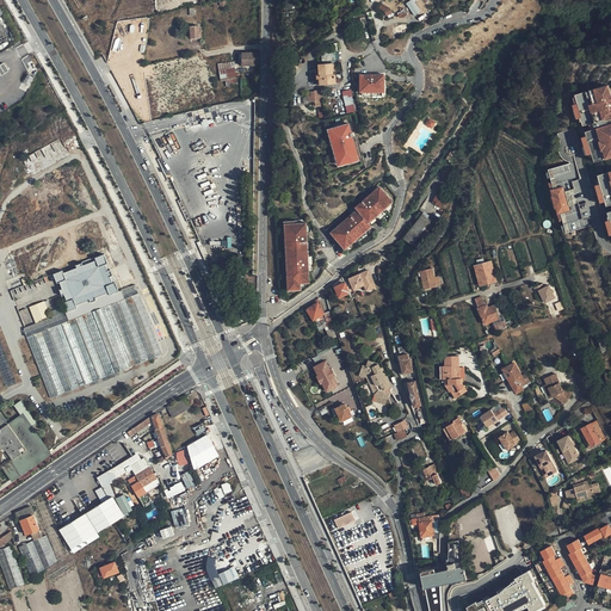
[(417,0),(414,0),(409,4),(418,16),(424,12),(417,0)]
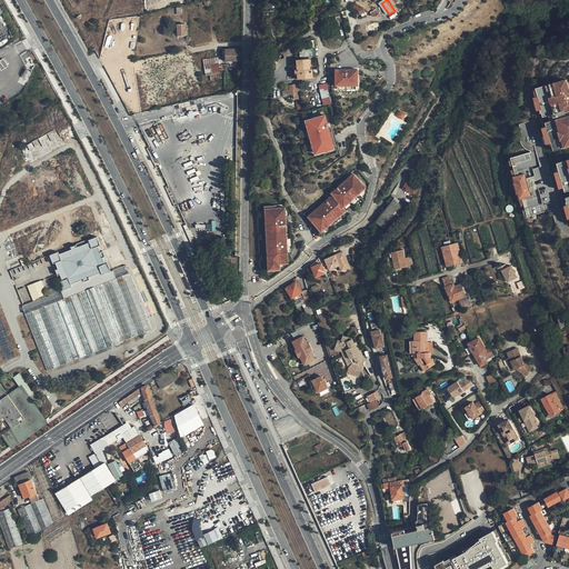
[(367,13),(363,7),(362,8),(357,3),(353,8),(357,10),(356,11),(357,15),(359,15),(360,17),(367,13)]
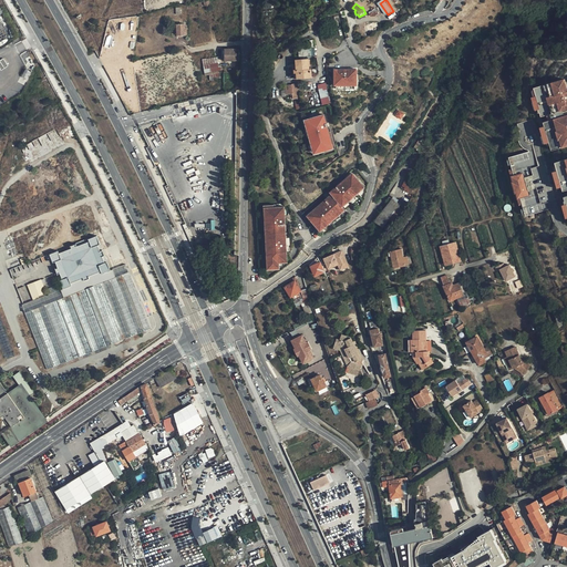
[(187,35),(186,29),(185,29),(185,24),(177,24),(178,35),(187,35)]
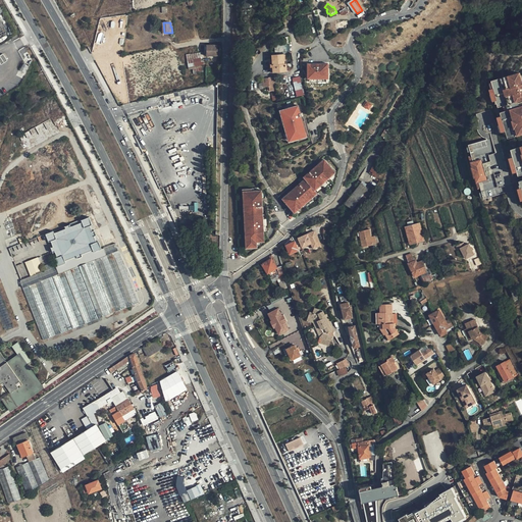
[(217,55),(217,46),(204,45),(204,55),(217,55)]
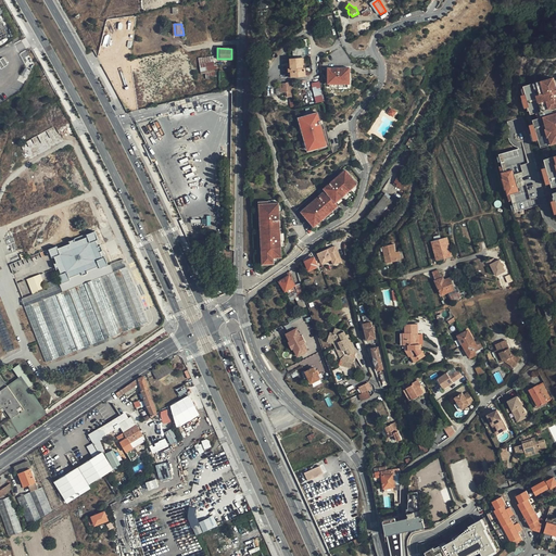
[(306,75),(306,66),(304,65),(303,57),(291,57),(291,62),(287,62),(287,70),(289,70),(290,75),(306,75)]
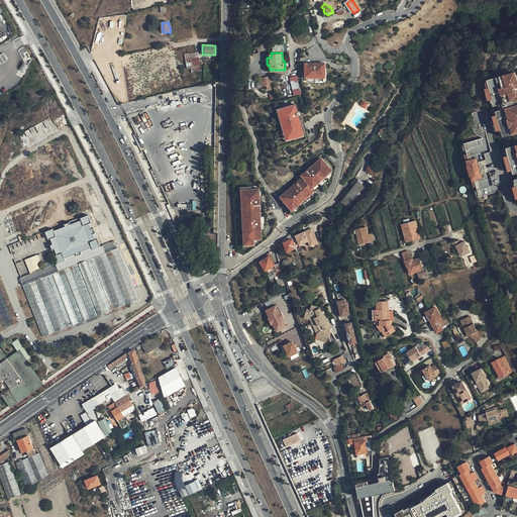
[(326,63),(306,63),(306,77),(309,77),(322,78),(325,78),(326,63)]
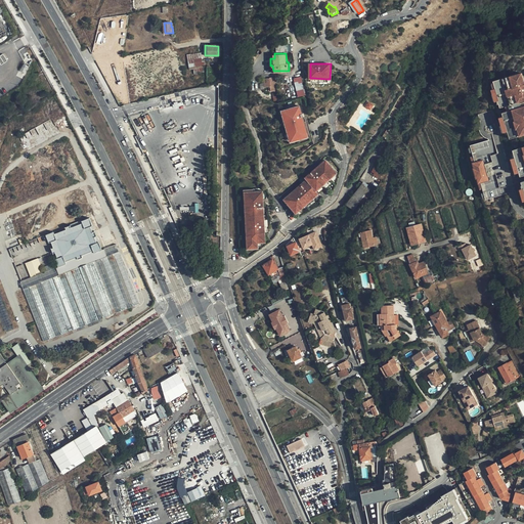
[(276,81),(275,73),(270,74),(270,78),(265,78),(266,84),(274,83),(274,81),(276,81)]
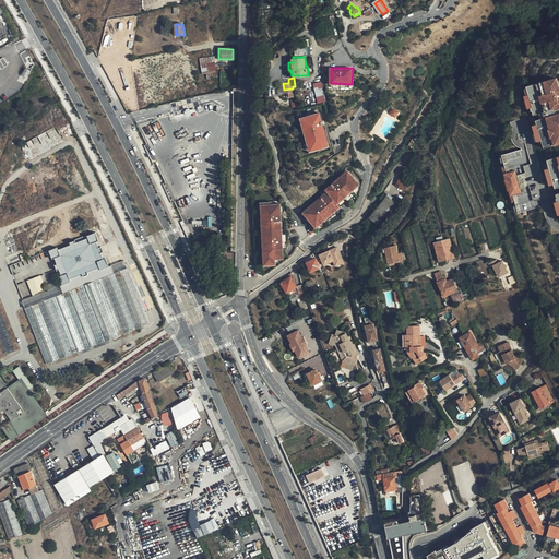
[(558,80),(558,79),(530,86),(532,94),(536,110),(537,114),(544,111),(545,111),(547,117),(545,118),(538,119),(545,143),(546,147),(558,143),(558,114),(557,108),(558,107),(558,80)]
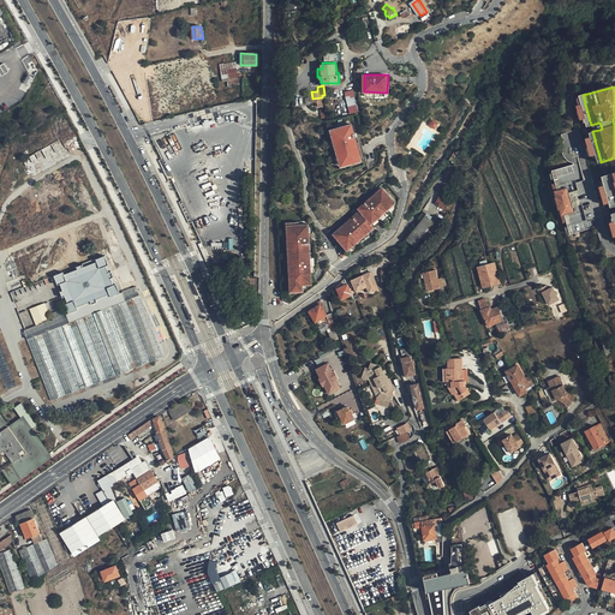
[(356,89),(346,90),(348,113),(358,112),(356,89)]
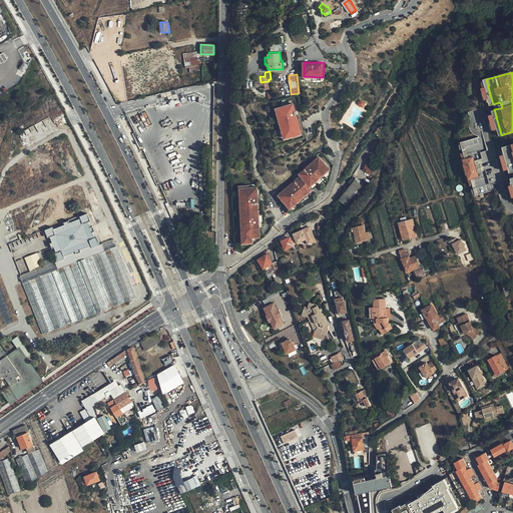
[(489,101),(492,101),(488,86),(483,87),(486,98),(488,98),(489,101)]
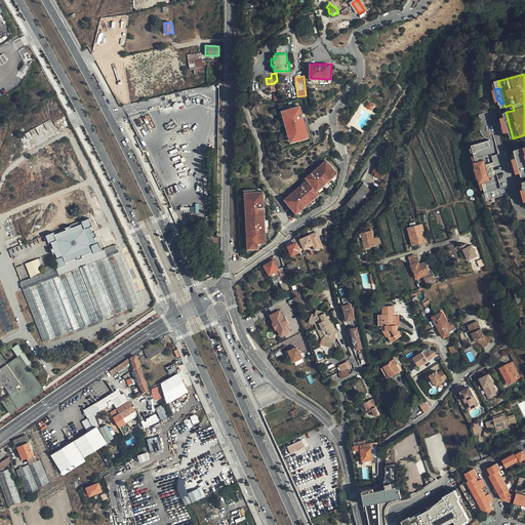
[(370,102),(366,107),(371,111),(375,106),(370,102)]
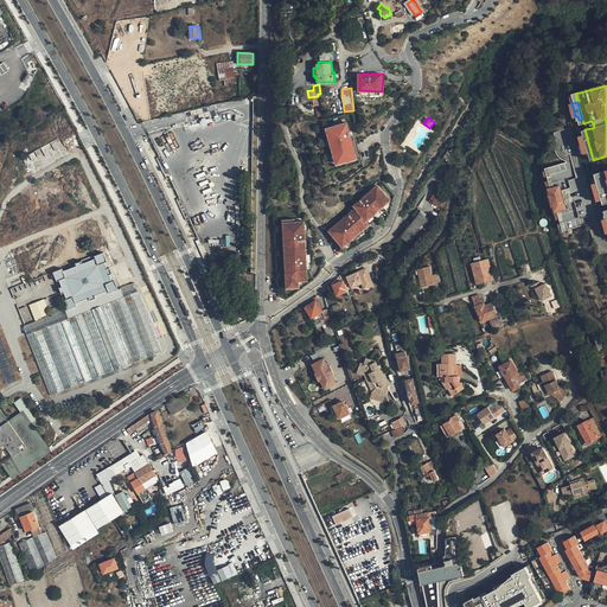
[(349,133),(349,132),(346,121),(330,126),(332,134),(328,135),(334,159),(343,157),(343,158),(355,155),(351,142),(351,140),(350,141),(347,133),(349,133)]
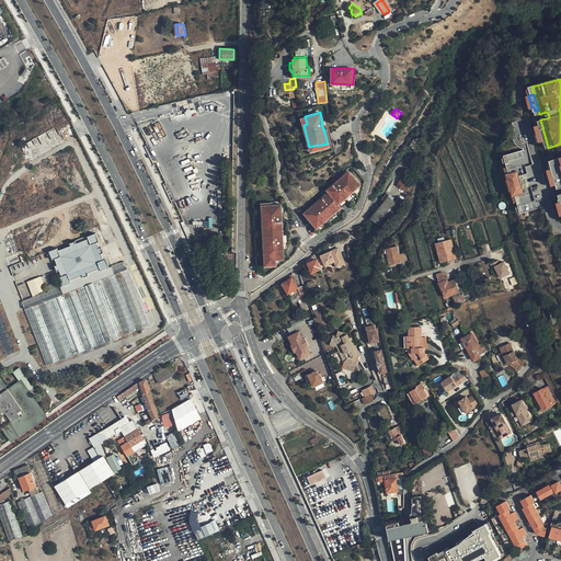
[(304,125),(307,124),(305,116),(300,117),(309,151),(329,146),(328,144),(317,146),(317,145),(309,147),(304,125)]
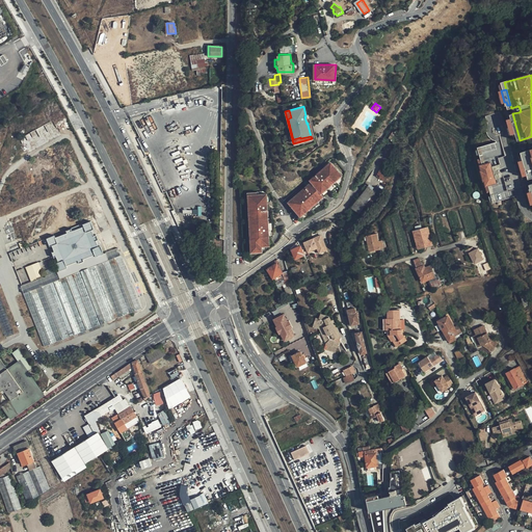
[(519,136),(512,113),(510,114),(511,118),(509,118),(513,134),(514,133),(515,137),(519,136)]
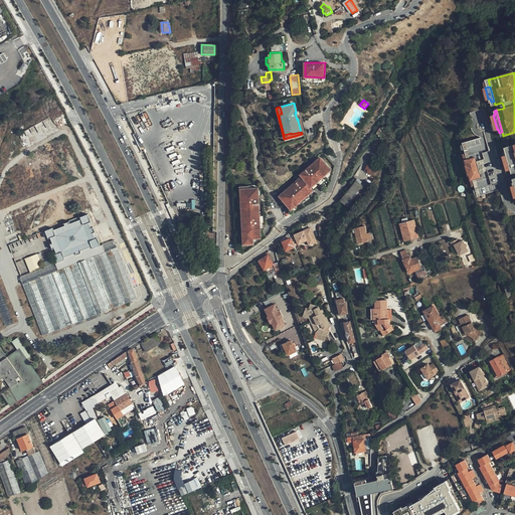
[(382,137),(389,126),(384,123),(377,134),(382,137)]
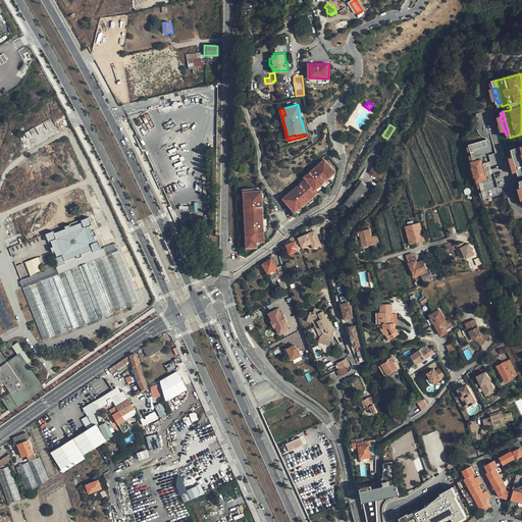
[(489,139),(470,144),(483,197),(503,192),(489,139)]
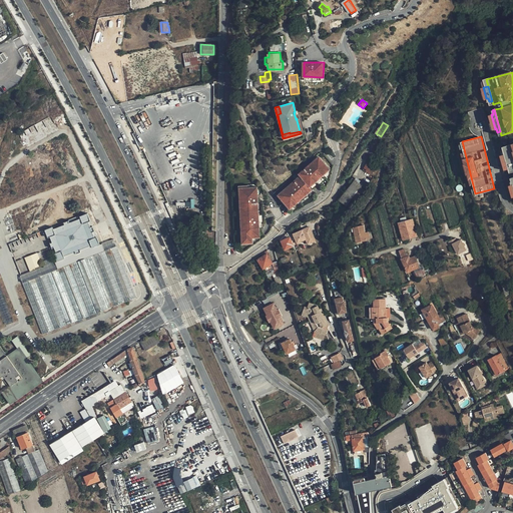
[(507,153),(506,148),(502,149),(503,154),(501,154),(505,169),(507,168),(509,173),(512,172),(511,167),(508,168),(505,153),(507,153)]
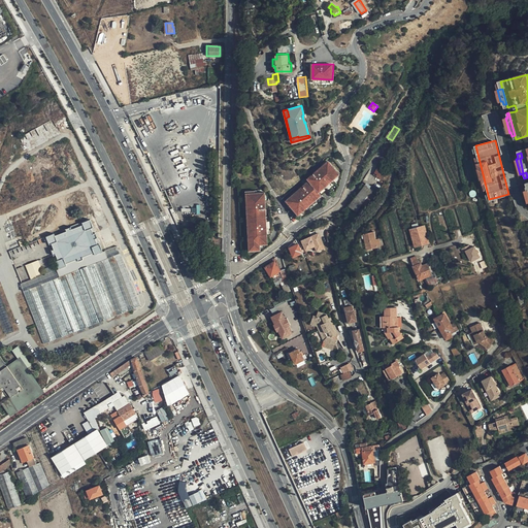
[(308,179),(303,184),(304,185),(305,187),(301,190),(300,189),(289,198),(288,199),(298,211),(301,209),(306,204),(315,197),(314,196),(319,191),(321,193),(326,189),(324,186),(322,185),(327,179),(331,176),(330,175),(335,170),(330,165),(326,159),(315,168),(317,170),(314,173),(312,171),(305,176),(308,179)]
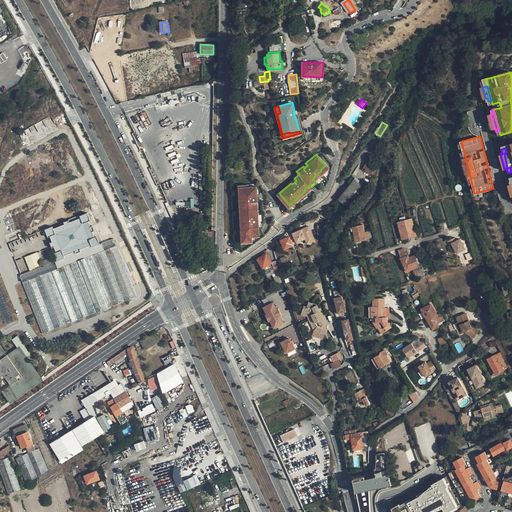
[(322,158),(320,160),(325,165),(320,170),(321,171),(322,173),(329,166),(322,158)]
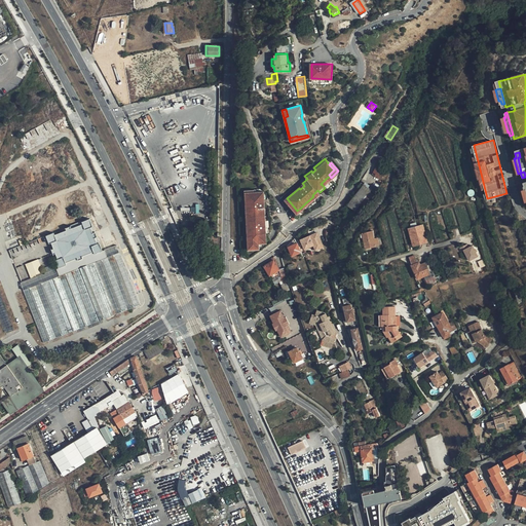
[(384,173),(377,168),(376,167),(372,174),(381,179),(384,173)]
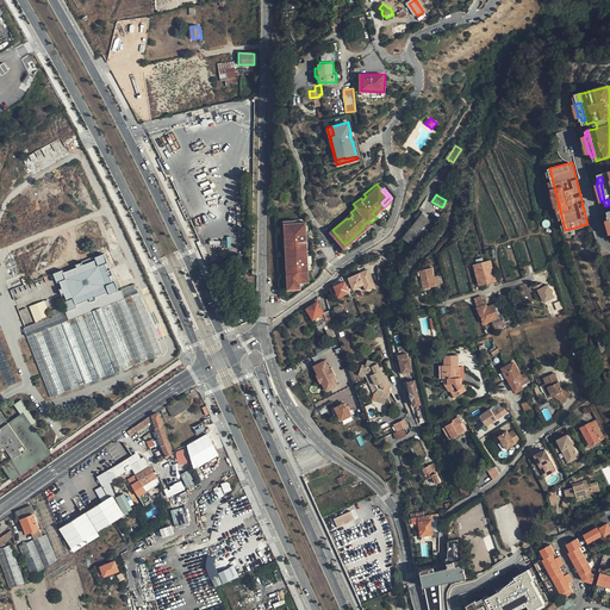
[(287,224),(287,213),(284,215),(287,290),(299,288),(309,280),(300,280),(300,284),(290,285),(288,251),(290,251),(288,235),(287,235),(286,223),(287,224)]
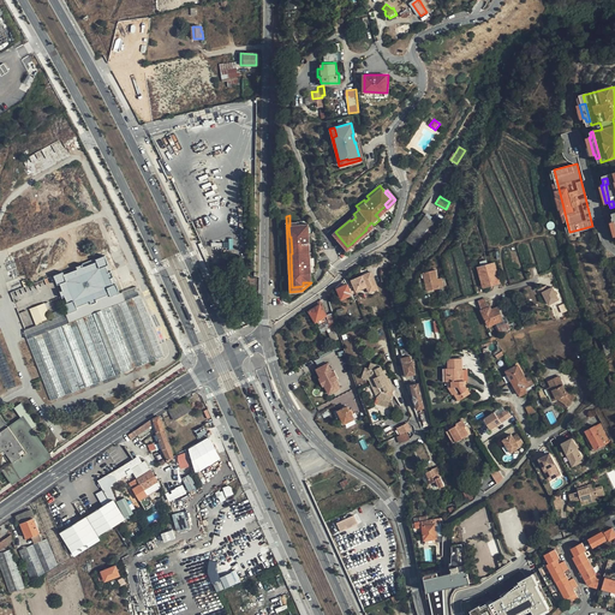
[(311,282),(308,215),(290,215),(290,226),(288,225),(290,237),(291,237),(292,254),(291,254),(292,287),(303,286),(303,282),(311,282)]
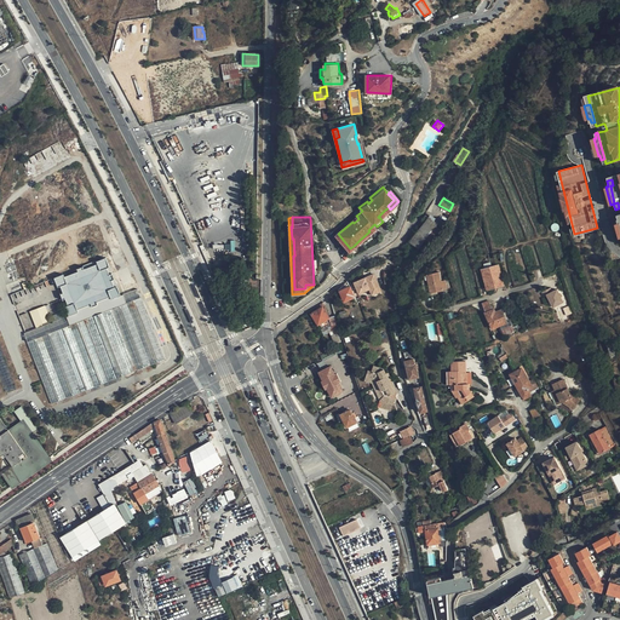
[(425,239),(436,223),(429,218),(425,223),(415,235),(414,236),(422,242),(425,239)]
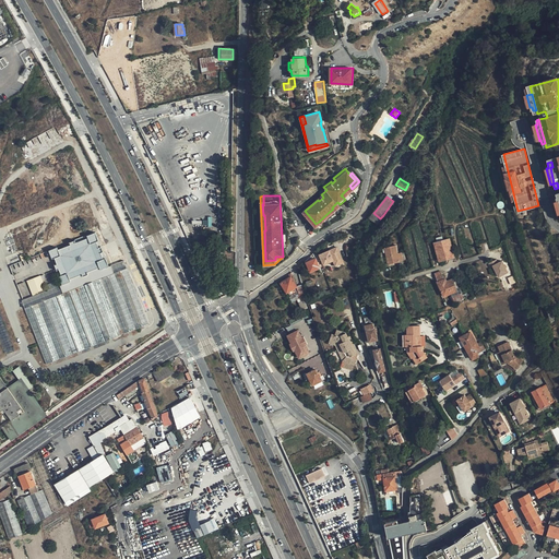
[(305,211),(306,210),(305,207),(300,212),(314,228),(320,224),(319,222),(316,224),(305,211)]
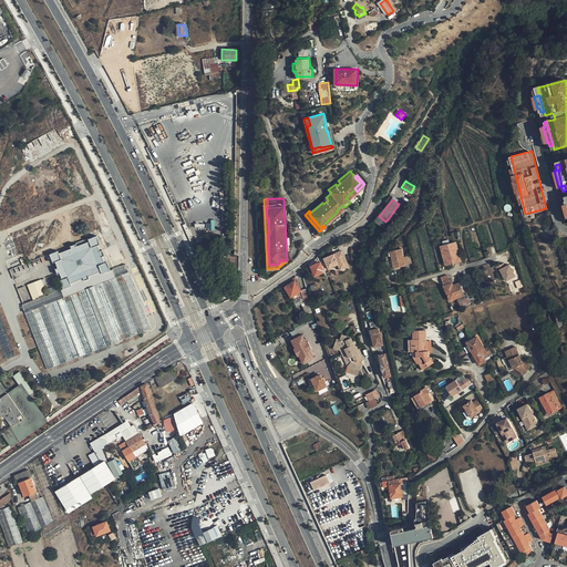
[(340,215),(338,212),(329,219),(331,222),(340,215)]
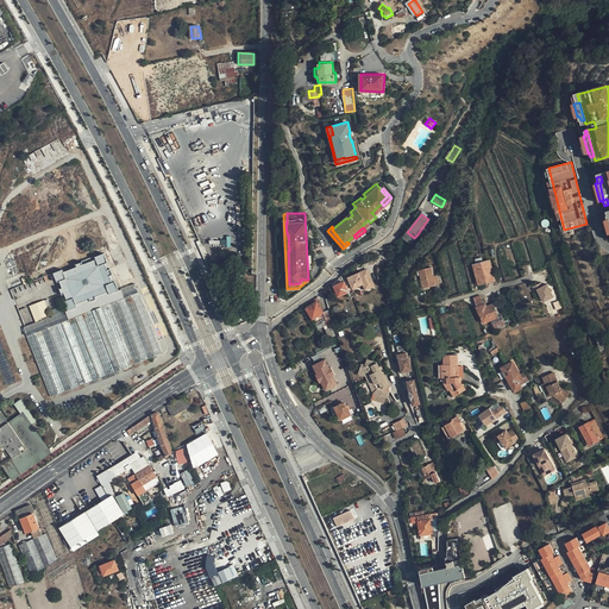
[(61,303),(64,313),(114,295),(112,286),(108,287),(101,267),(105,265),(101,257),(93,259),(93,263),(61,275),(60,271),(51,275),(54,283),(57,283),(64,303),(61,303)]
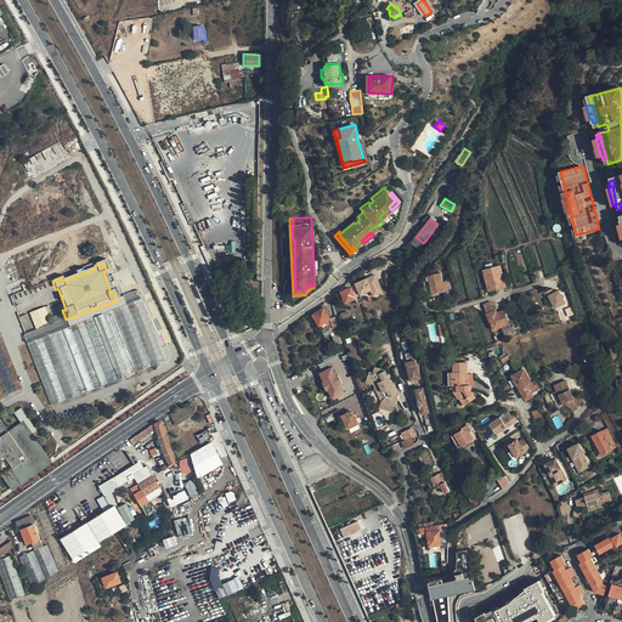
[(507,286),(501,265),(485,270),(490,290),(507,286)]
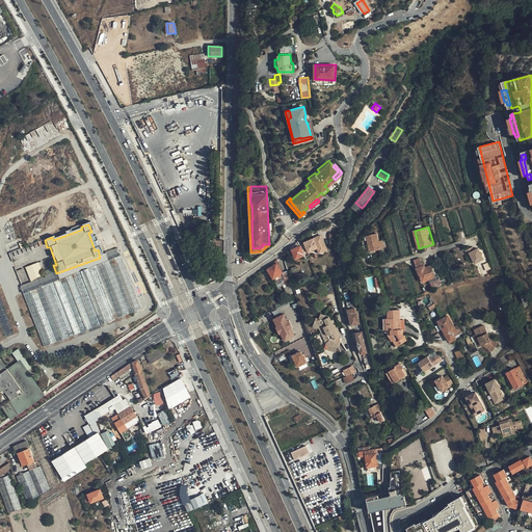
[(320,233),(303,240),(309,253),(320,247),(322,251),(327,249),(320,233)]
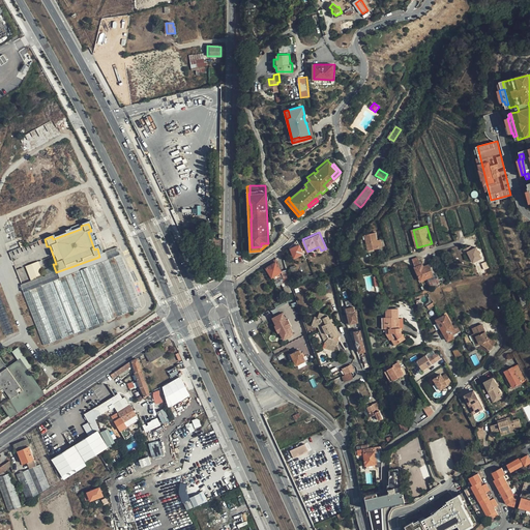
[(380,247),(379,240),(377,232),(365,235),(366,237),(369,251),(380,248),(380,247)]
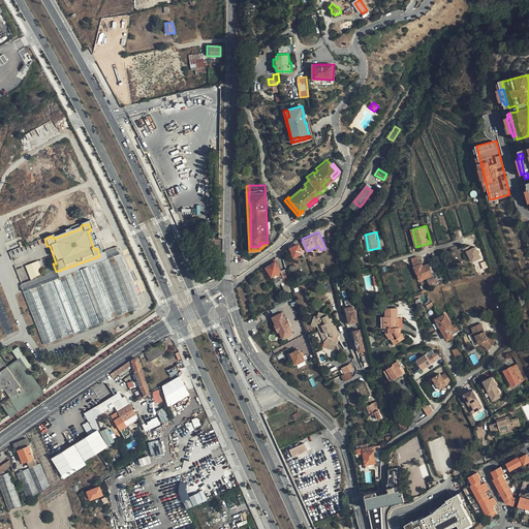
[(301,253),(305,251),(300,238),(296,239),(298,244),(289,247),(290,251),(293,257),(297,256),(302,254),(301,253)]
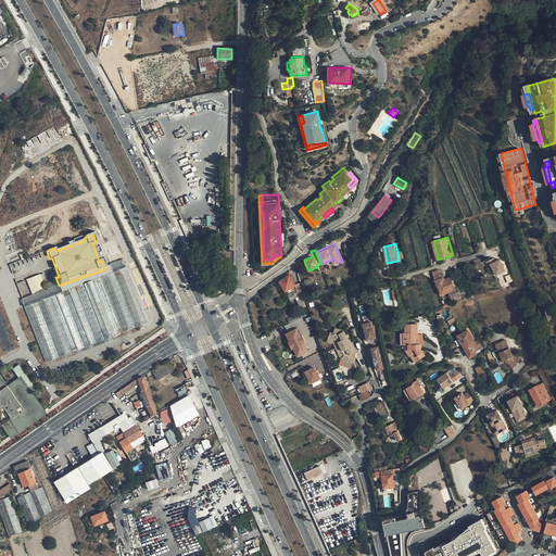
[(508,268),(501,258),(497,262),(493,264),(500,275),(508,268)]
